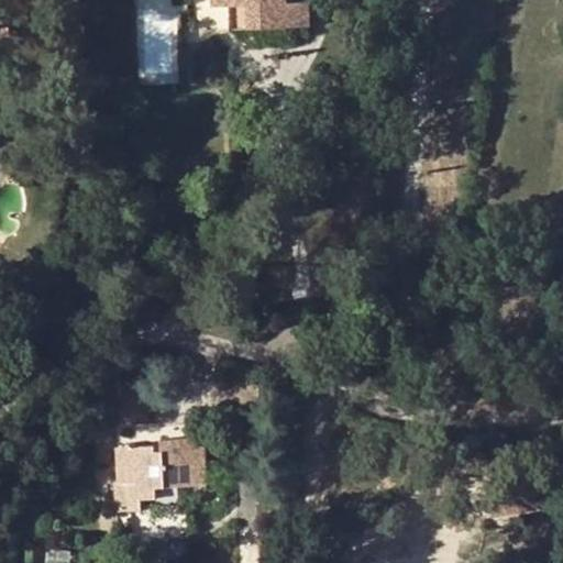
[(211,0),(212,9),(228,8),(229,31),(308,26),(307,3),(284,4),(283,0),(211,0)]
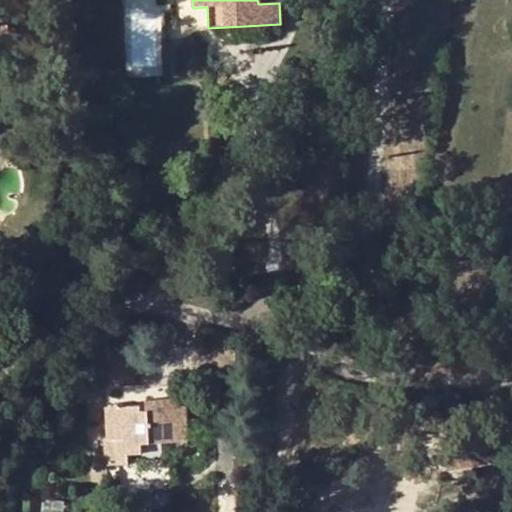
[(131,355),(97,356),(98,386),(132,384),(131,355)]
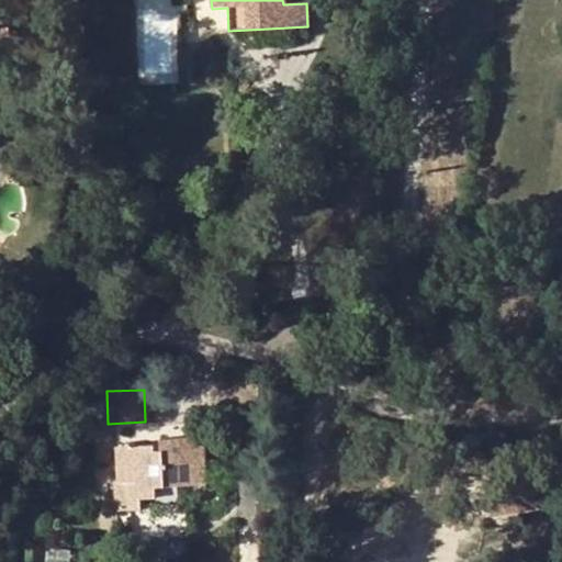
[(155,499),(154,490),(161,489),(187,487),(204,486),(202,439),(161,440),(163,452),(153,453),(152,447),(114,449),(116,483),(135,483),(135,499),(155,499)]
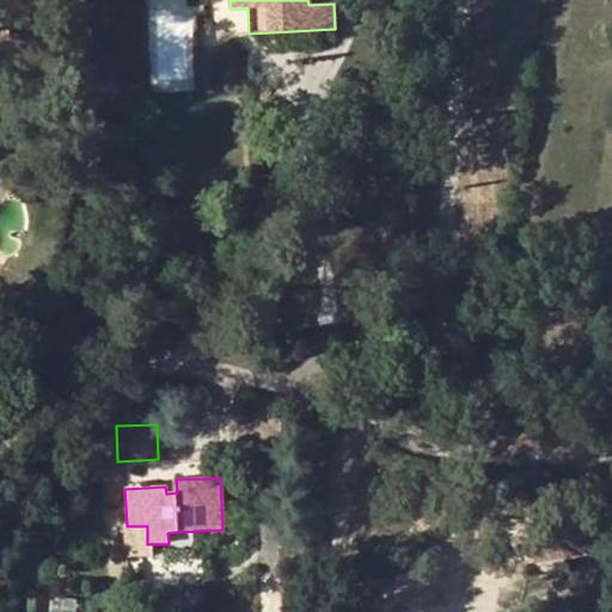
[(127,526),(128,544),(147,544),(147,526),(127,526)]
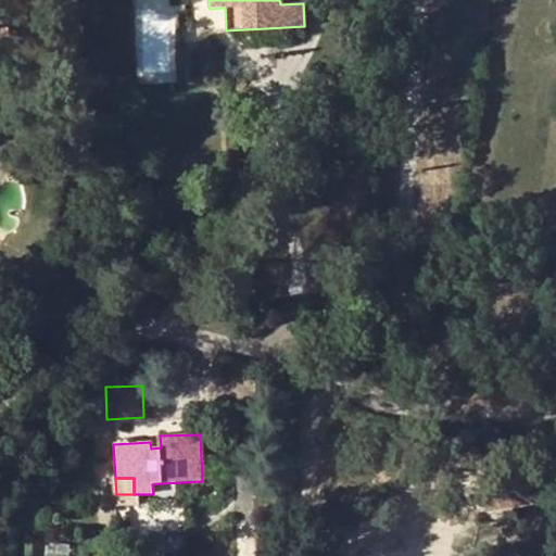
[(151,551),(151,532),(128,533),(129,552),(151,551)]
